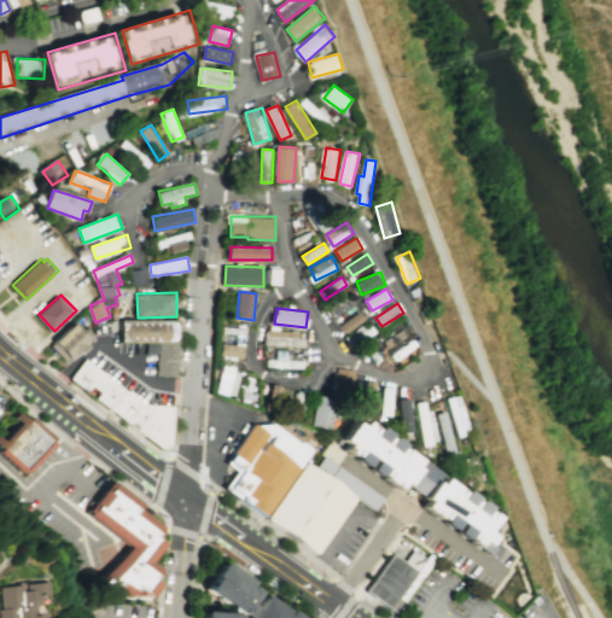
[(366,319),(361,312),(343,326),(348,333),(366,319)]
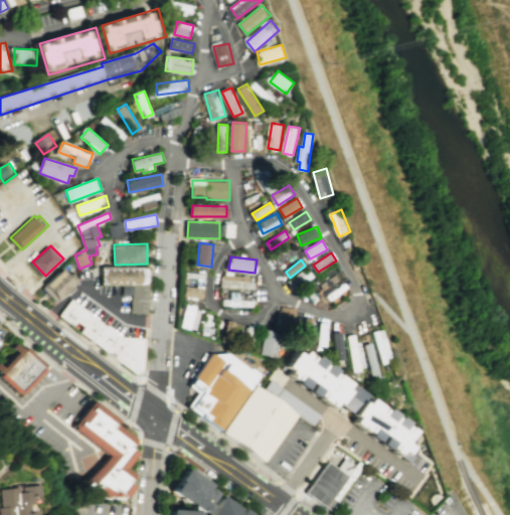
[(81,278),(75,272),(73,275),(65,267),(44,287),(57,301),(81,278)]
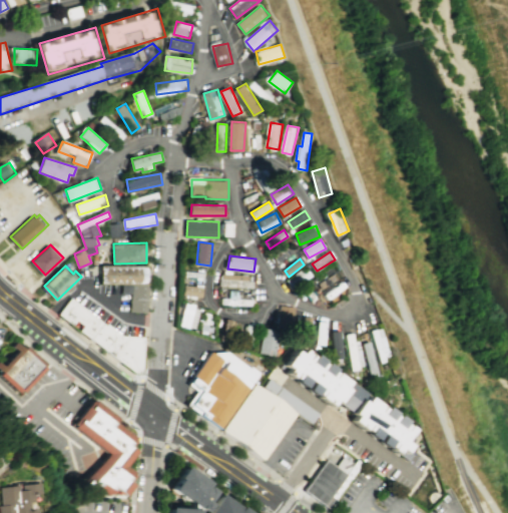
[(151,285),(151,268),(105,268),(105,284),(151,285)]
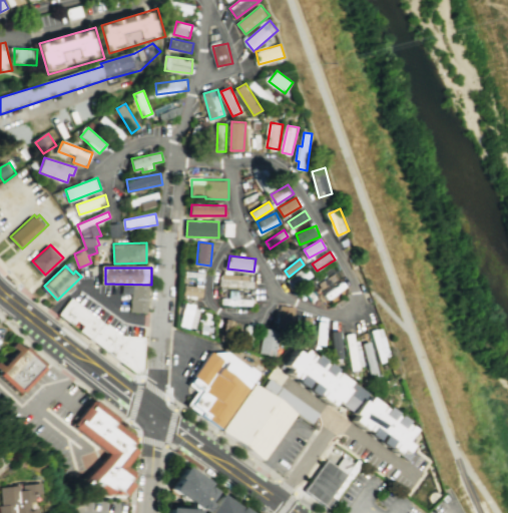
[(340,279),(336,273),(320,284),(324,290),(340,279)]
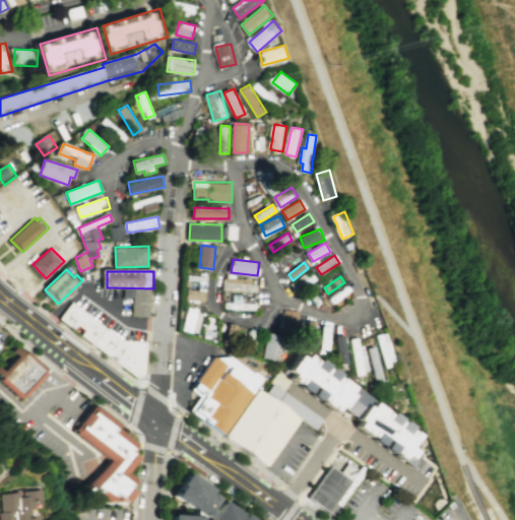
[(258,291),(258,278),(226,278),(224,290),(258,291)]
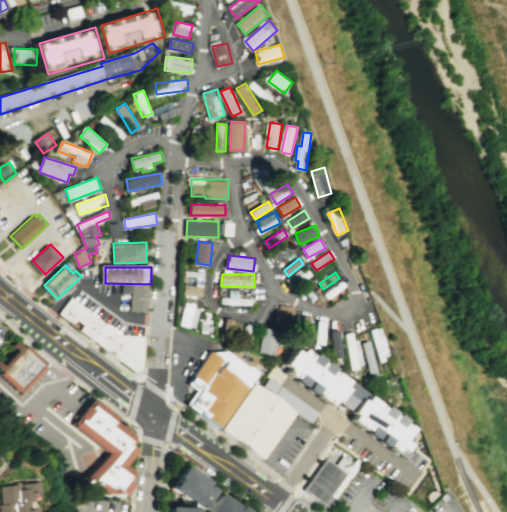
[(204,287),(185,284),(184,294),(202,297),(204,287)]
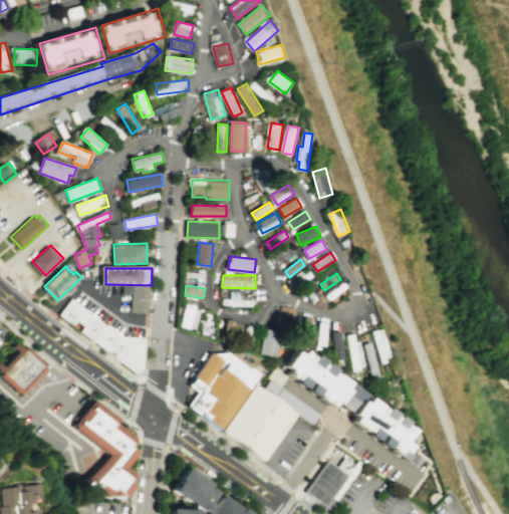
[(145,371),(147,336),(124,335),(108,323),(107,325),(72,297),(60,314),(137,373),(143,373),(143,371),(145,371)]
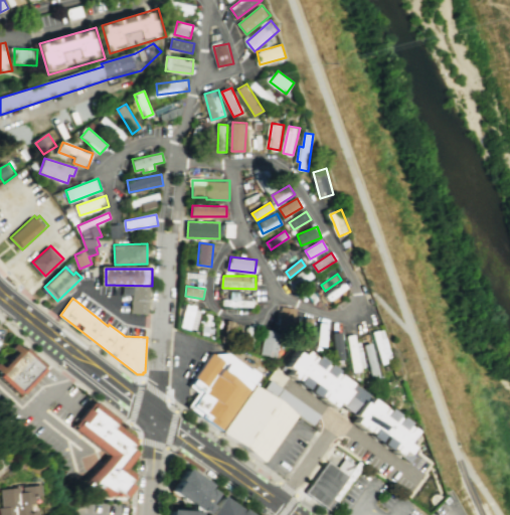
[(197,330),(203,309),(187,305),(181,326),(197,330)]
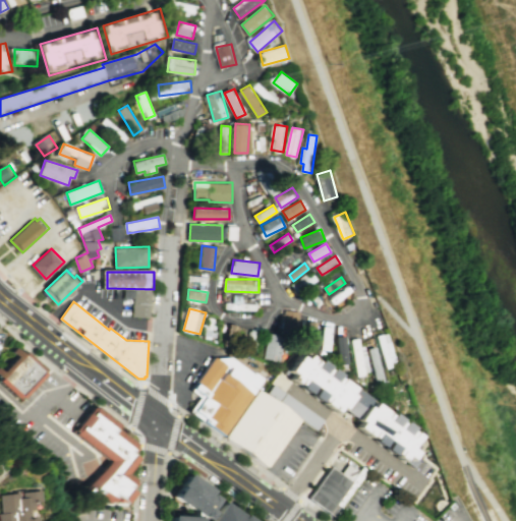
[(283,328),(299,330),(301,311),(285,309),(283,328)]
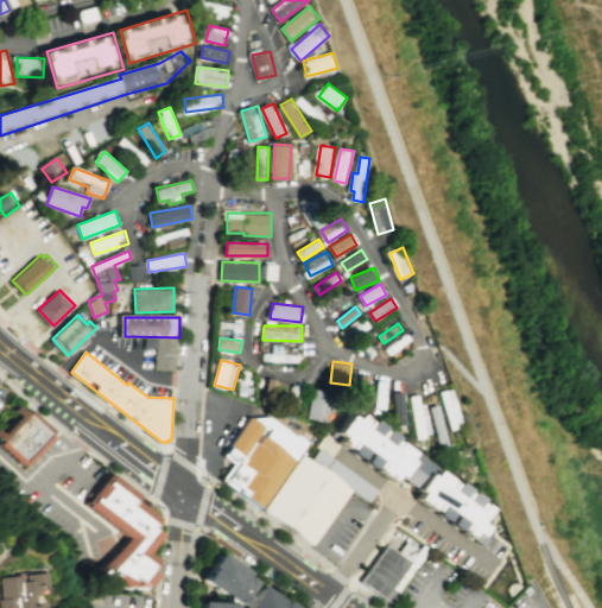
[(373,377),(362,374),(357,398),(368,399),(373,377)]
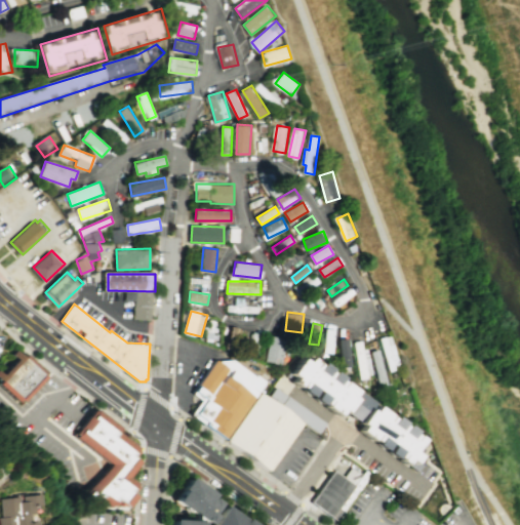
[(332,353),(335,329),(327,328),(324,353),(332,353)]
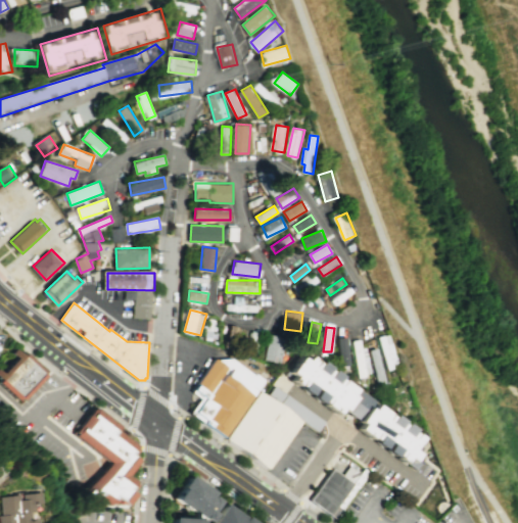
[(267,360),(282,363),(287,337),(271,334),(267,360)]
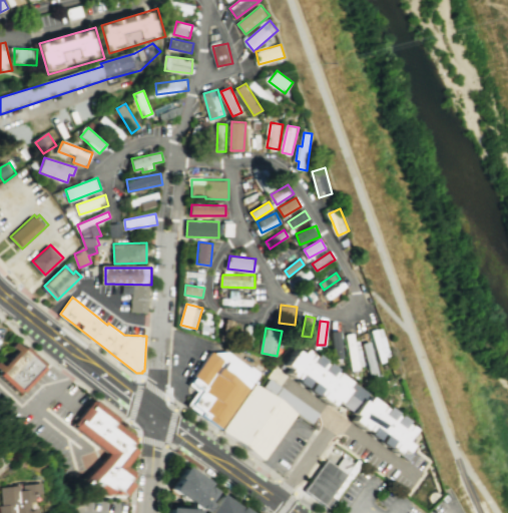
[(381,363),(392,361),(384,328),(374,330),(381,363)]
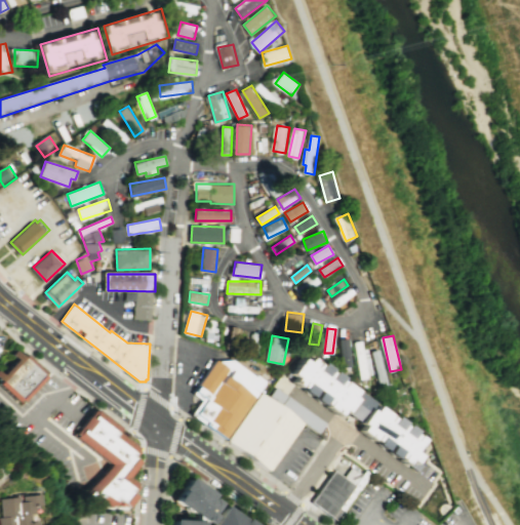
[(345,367),(353,366),(349,338),(341,339),(345,367)]
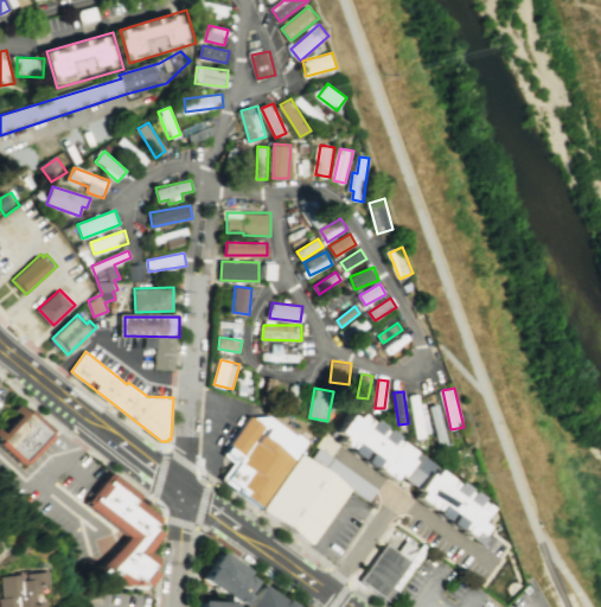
[(417,436),(430,435),(426,394),(413,395),(417,436)]
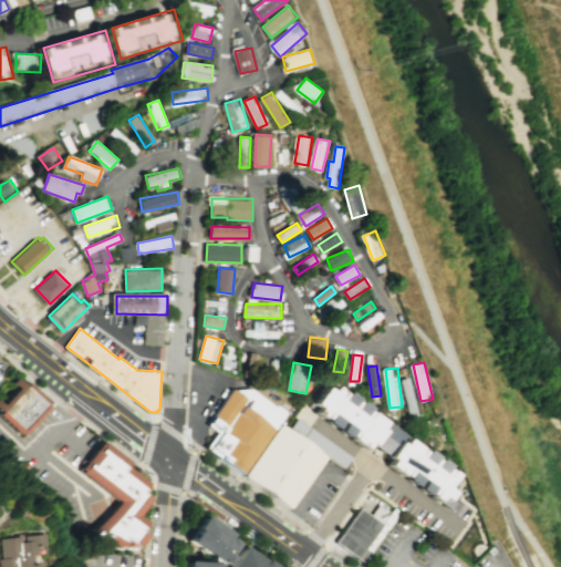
[(421,418),(411,378),(402,380),(412,420),(421,418)]
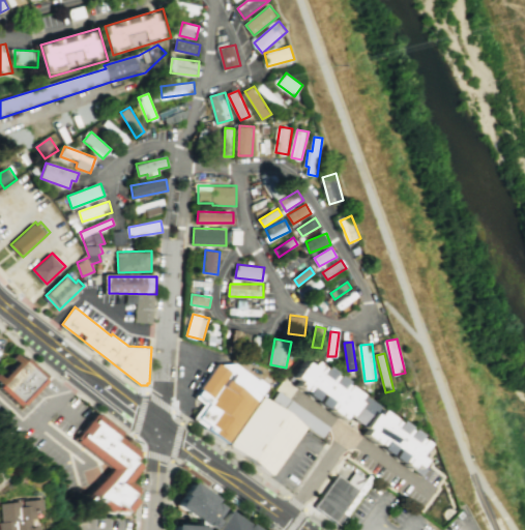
[(2,387),(28,357),(51,378),(25,407),(2,387)]
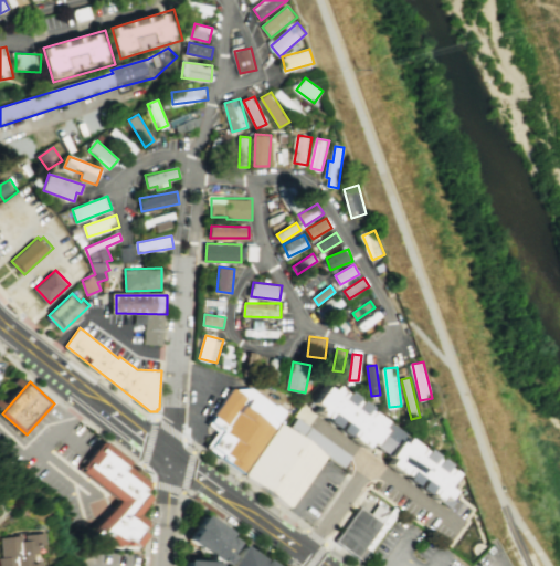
[(317,402),(323,406),(318,411),(337,426),(338,422),(344,427),(342,429),(368,447),(371,441),(374,443),(384,429),(382,427),(387,421),(370,409),(372,408),(361,400),(360,401),(358,400),(359,398),(348,389),(346,391),(337,386),(334,390),(328,386),(317,402)]
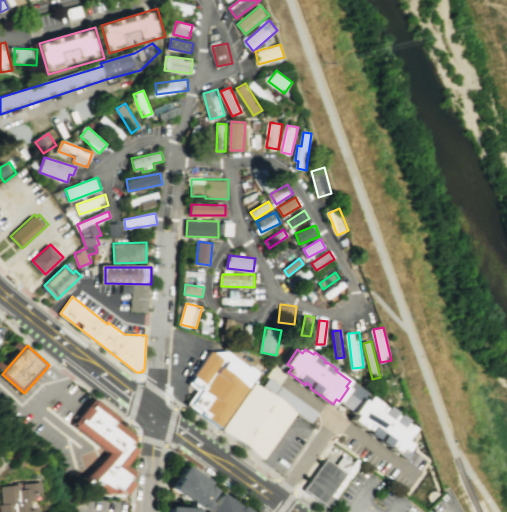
[(262,374),(232,353),(214,352),(189,384),(197,391),(188,403),(223,429),(262,374)]
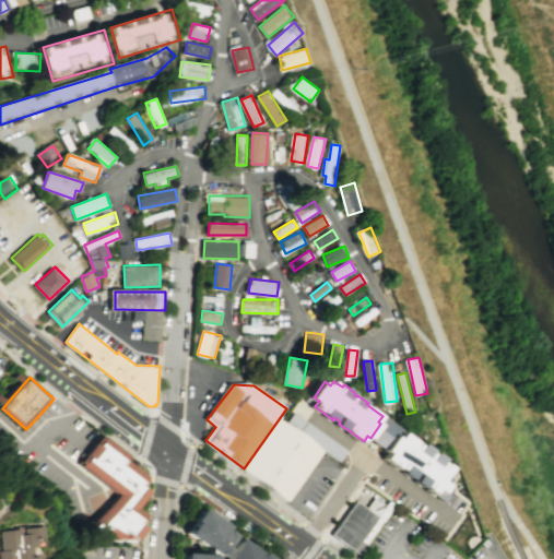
[(291,502),(327,451),(281,418),(245,470),(291,502)]
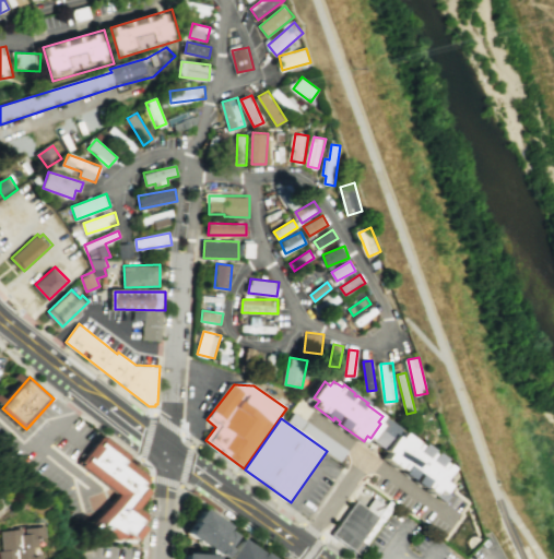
[(387,418),(369,442),(384,452),(401,428),(387,418)]
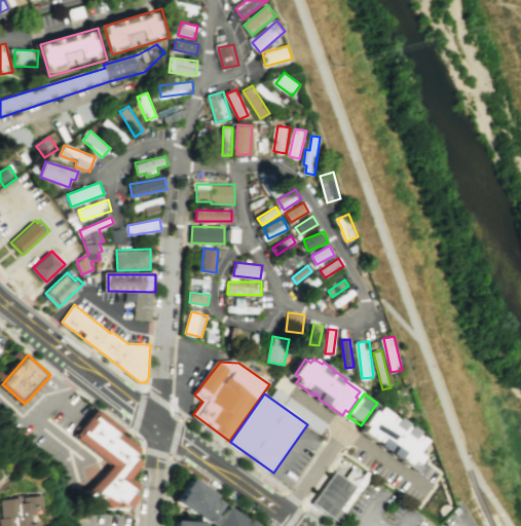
[(73,438),(96,407),(122,426),(117,433),(144,452),(125,478),(142,489),(124,513),(91,489),(109,464),(73,438)]
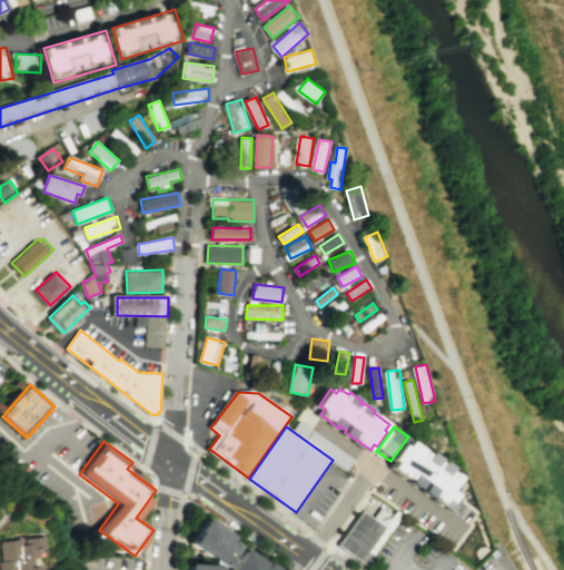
[(394,459),(397,461),(392,468),(413,483),(415,481),(419,484),(418,487),(443,504),(446,499),(452,503),(458,494),(454,492),(463,480),(453,471),(454,470),(438,458),(436,460),(434,459),(436,457),(424,448),(423,449),(412,441),(408,446),(405,444),(394,459)]
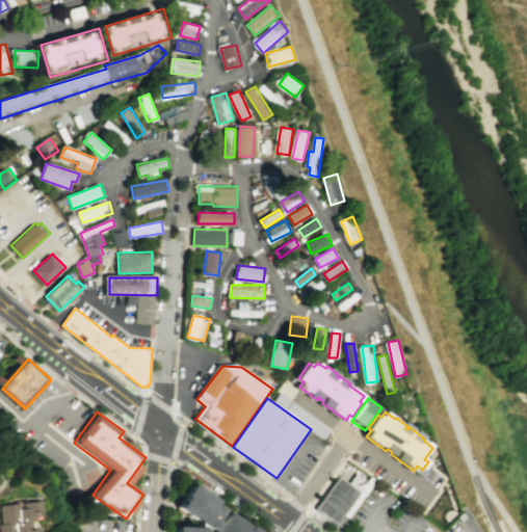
[(344,527),(377,480),(371,476),(368,481),(359,474),(351,484),(341,477),(318,509),(344,527)]
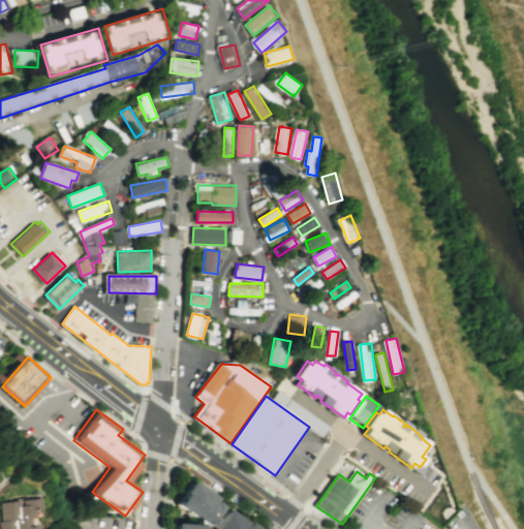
[(189,480),(214,497),(211,500),(219,506),(212,518),(215,520),(209,528),(203,524),(175,504),(183,493),(181,492),(189,480)]
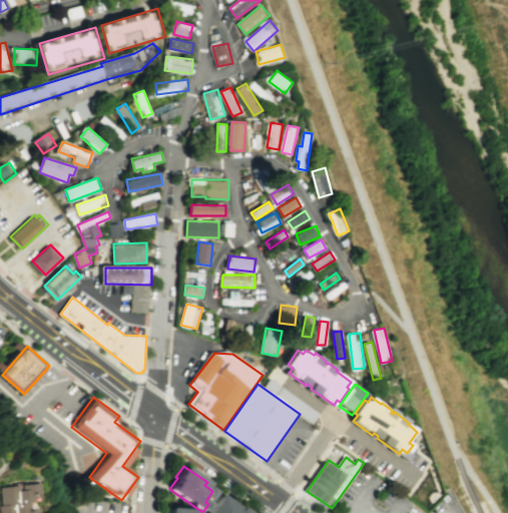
[(25,491),(24,485),(41,483),(42,493),(36,493),(38,502),(33,502),(33,510),(40,509),(40,512),(0,512),(0,505),(4,505),(2,488),(21,485),(22,491),(25,491)]
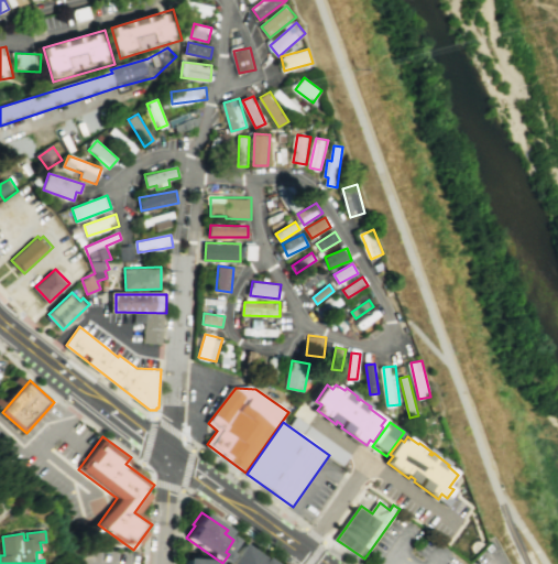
[(183,563),(184,557),(215,560),(216,559),(222,563),(223,563),(227,563),(243,543),(273,563),(183,563)]
